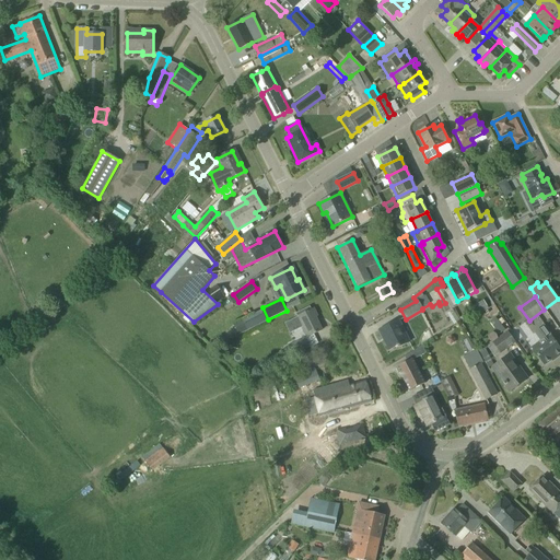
[(486,301),(475,304),(478,312),(489,308),(486,301)]
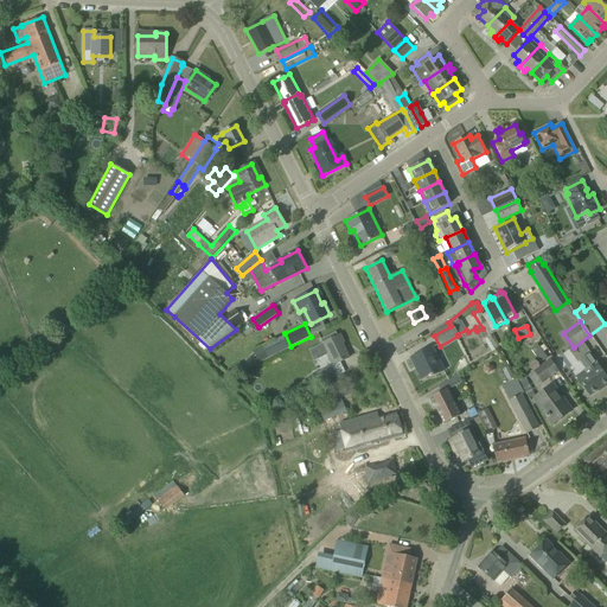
[(320,340),(321,344),(308,351),(314,363),(328,356),(333,365),(349,358),(342,344),(344,343),(340,336),(338,336),(336,332),(320,340)]
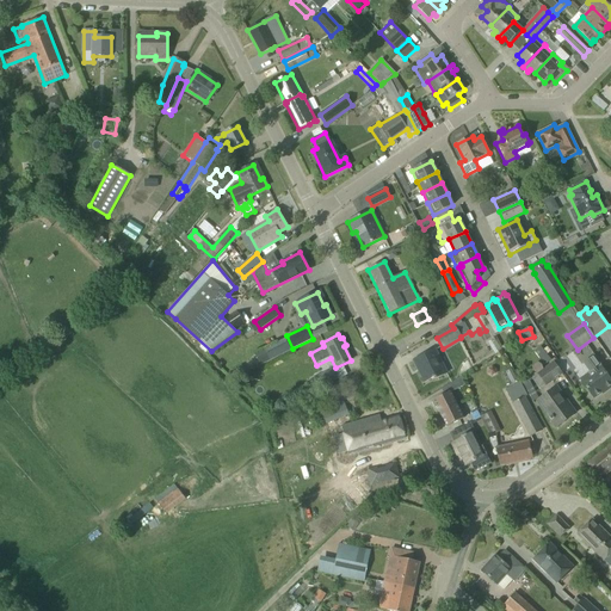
[(255,356),(260,365),(291,350),(287,340),(255,356)]
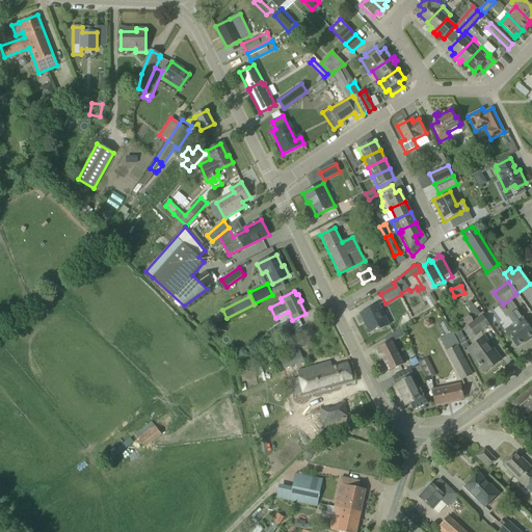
[(472,300),(467,306),(475,316),(480,311),(472,300)]
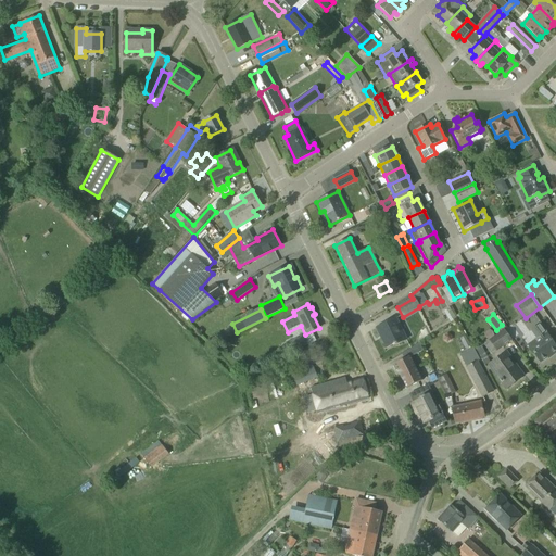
[(395,345),(406,340),(395,318),(376,328),(386,348),(394,343),(395,345)]
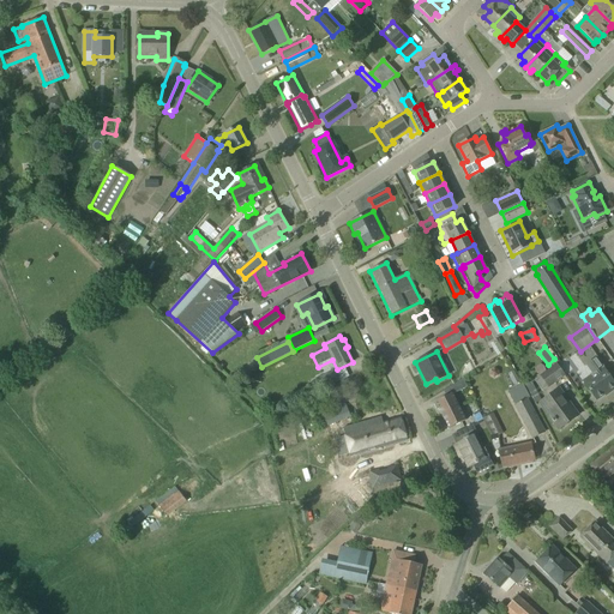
[(613,389),(613,383),(597,359),(588,365),(594,373),(583,380),(596,398),(607,391),(608,393),(613,389)]
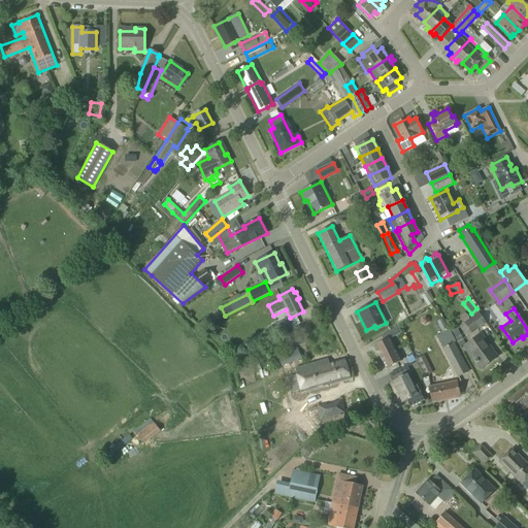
[(471,334),(487,324),(479,312),(463,323),(471,334)]
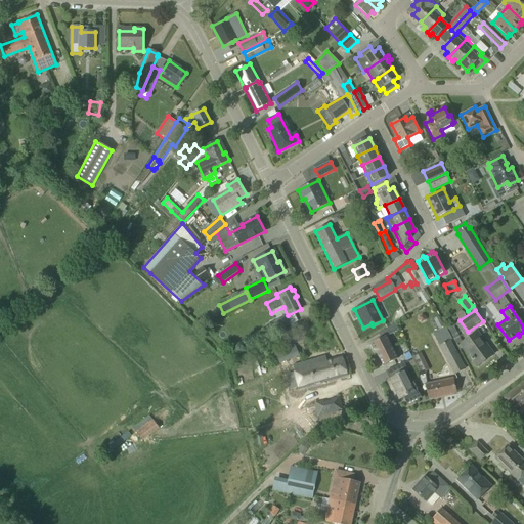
[(286,317),(266,326),(271,336),(291,325),(286,317)]
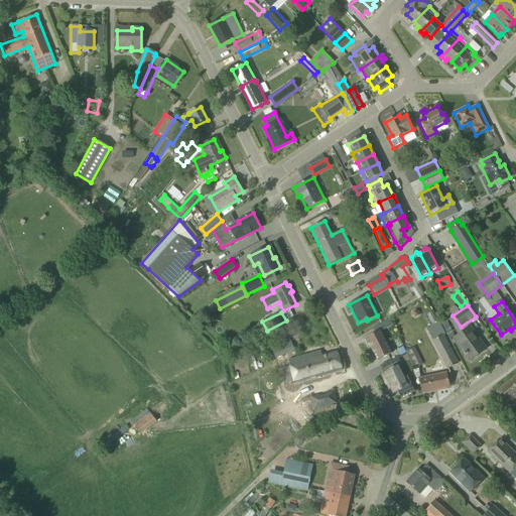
[(383,331),(393,326),(389,318),(380,324),(383,331)]
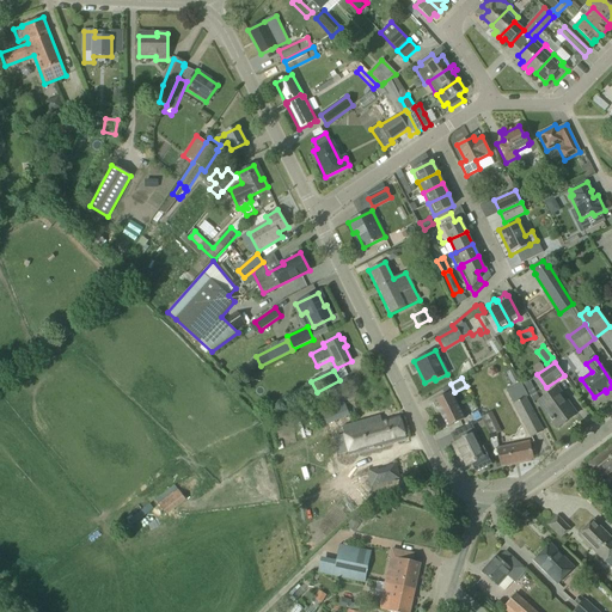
[(526,398),(528,397),(521,384),(507,391),(531,438),(543,432),(526,398)]
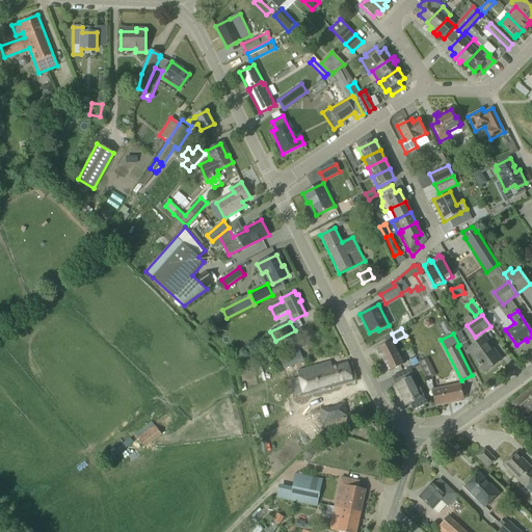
[(484,372),(501,360),(484,338),(468,349),(484,372)]
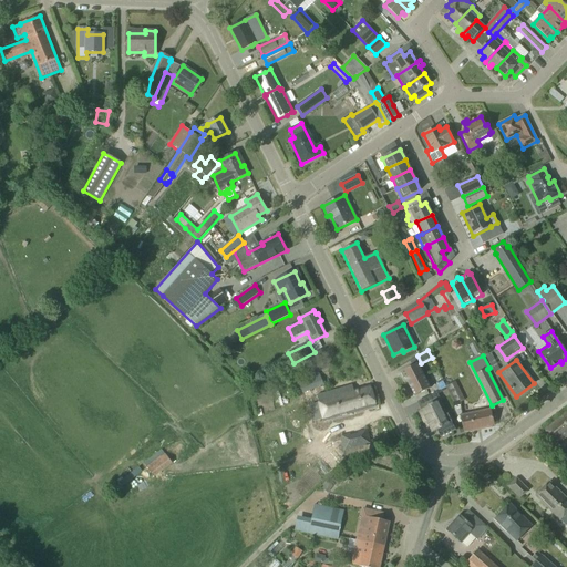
[(402,372),(401,373),(403,379),(405,378),(409,384),(424,375),(418,363),(402,371),(402,372)]
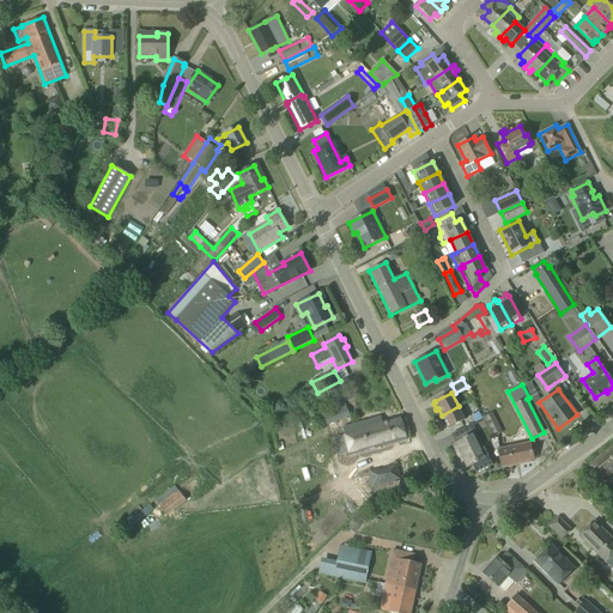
[(327,425),(350,416),(345,405),(322,414),(327,425)]
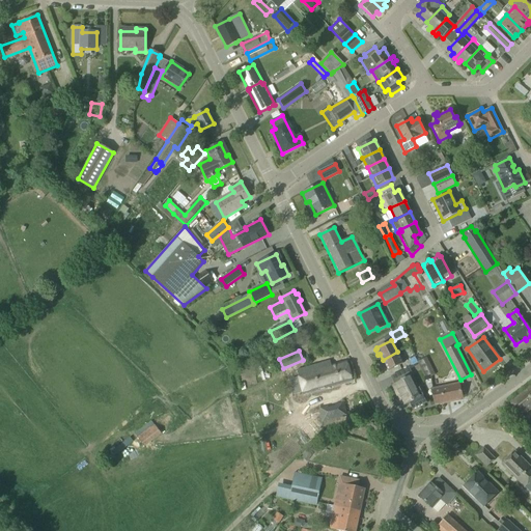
[(403,364),(397,352),(383,360),(385,365),(384,366),(387,372),(403,364)]
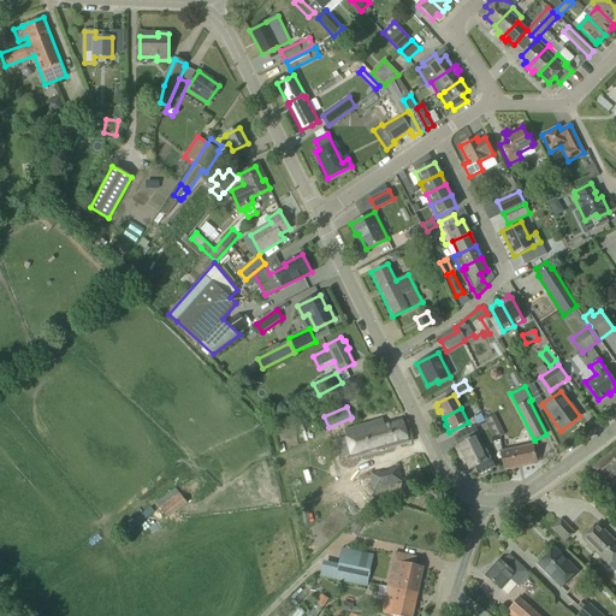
[(496,415),(484,420),(493,438),(501,436),(501,437),(504,434),(496,415)]
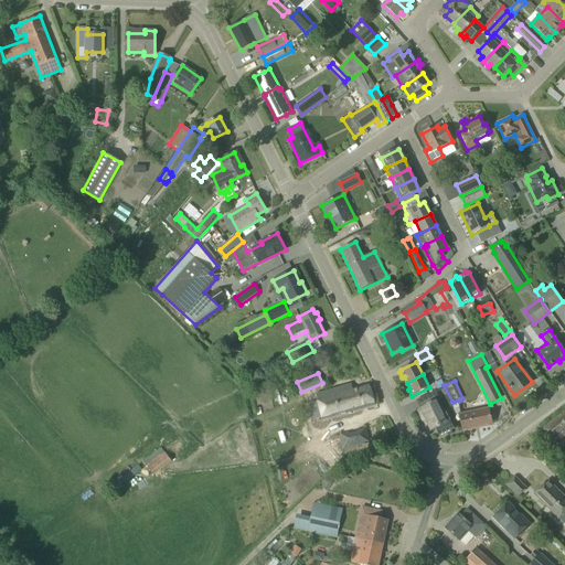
[(316,395),(323,419),(375,405),(369,385),(352,390),(350,385),(316,395)]
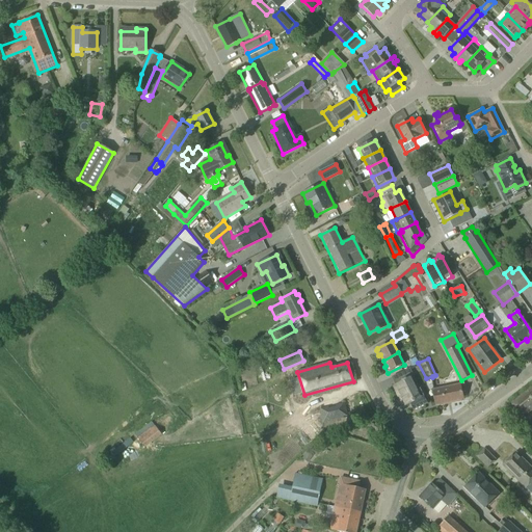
[(409,368),(403,372),(407,380),(409,379),(414,376),(409,368)]
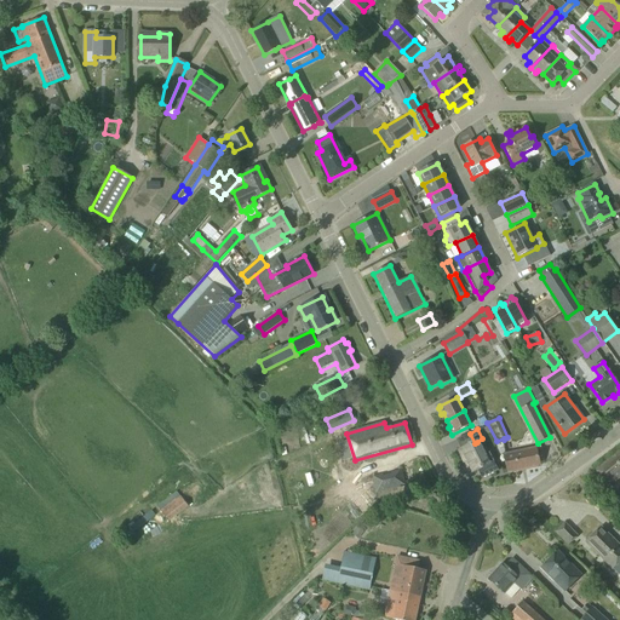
[(477,442),(459,451),(470,472),(477,469),(482,478),(498,471),(489,453),(483,455),(477,442)]
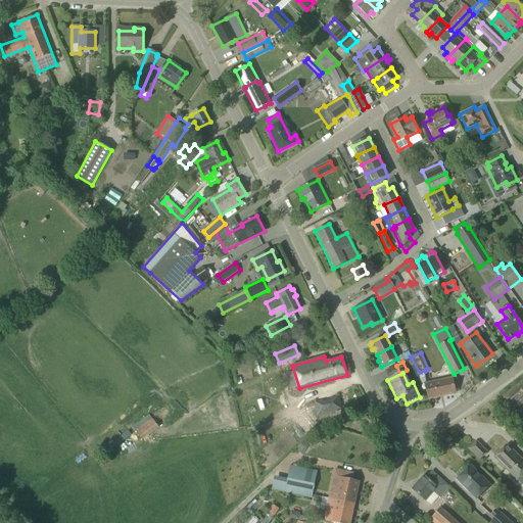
[(429,398),(456,393),(453,378),(426,383),(429,398)]
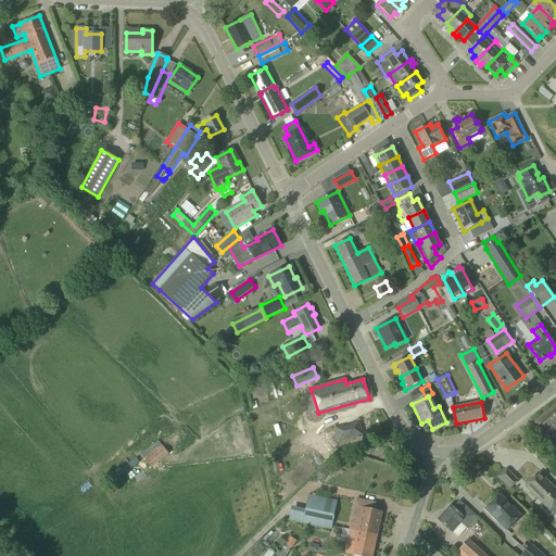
[(555,402),(533,421),(546,437),(555,428),(555,402)]
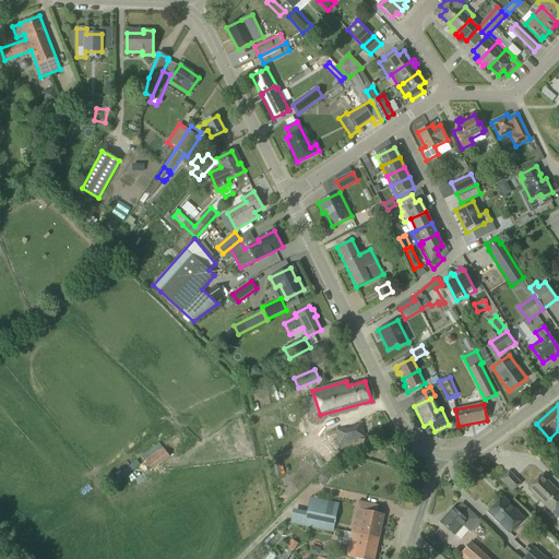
[(353,426),(353,427),(346,429),(345,428),(335,430),(340,445),(366,439),(363,424),(353,426)]
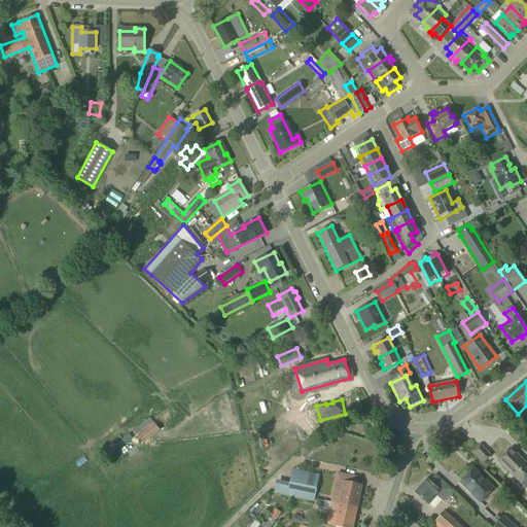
[(143,444),(161,431),(153,421),(136,434),(143,444)]
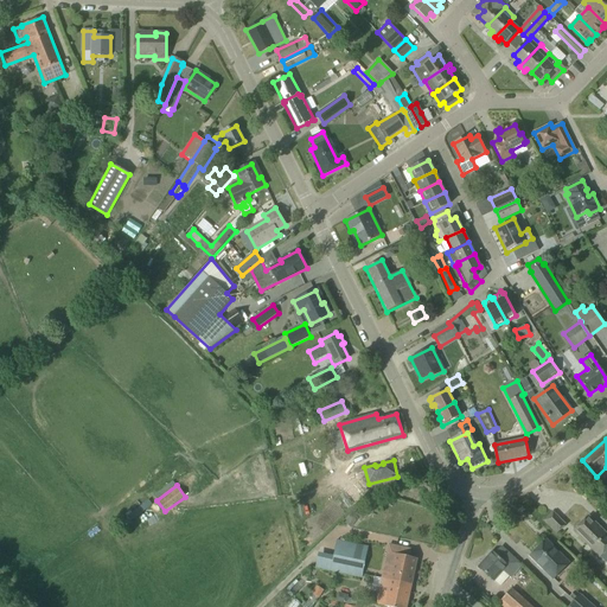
[(556,534),(566,525),(553,511),(543,521),(556,534)]
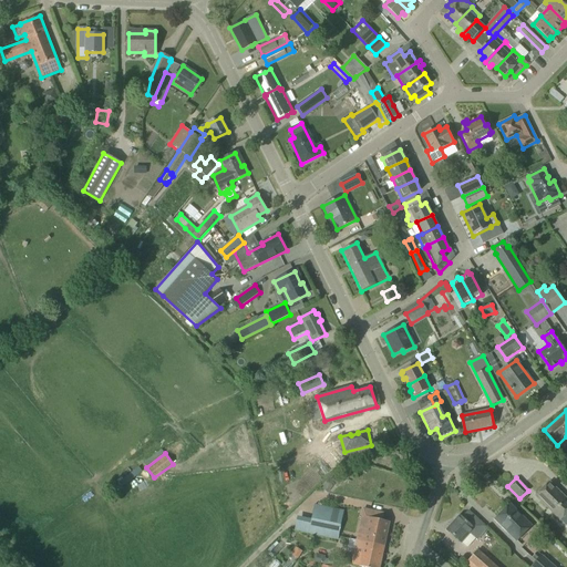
[(566,514),(566,498),(549,482),(535,496),(560,521),(566,514)]
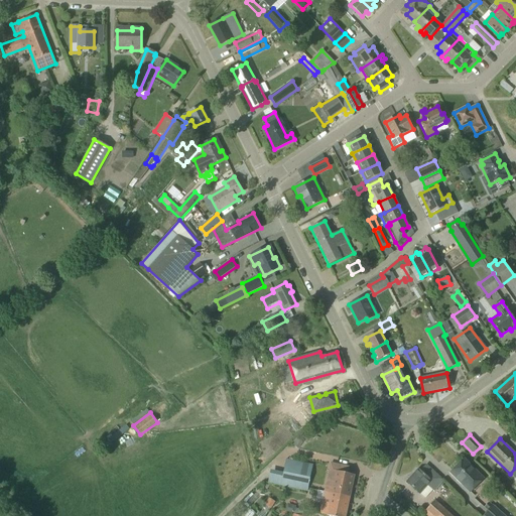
[(280,487),(306,492),(312,465),(286,459),(280,487)]
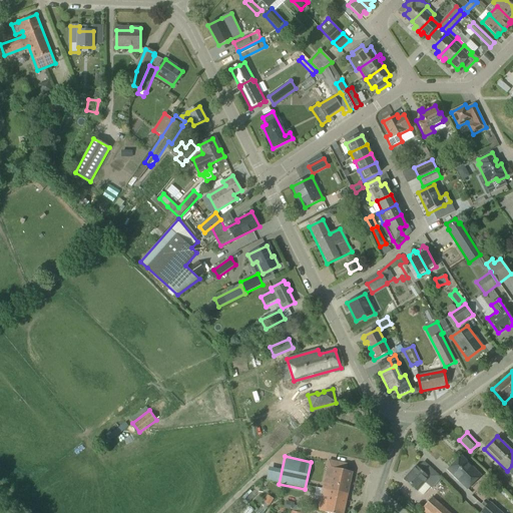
[(480,477),(461,457),(448,470),(468,489),(480,477)]
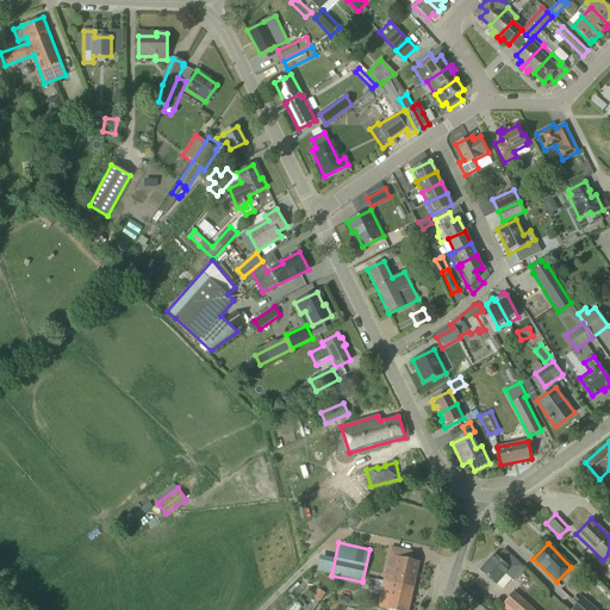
[(495,554),(480,570),(497,584),(497,583),(503,589),(508,584),(502,578),(505,574),(512,579),(514,579),(523,568),(503,549),(497,556),(495,554)]
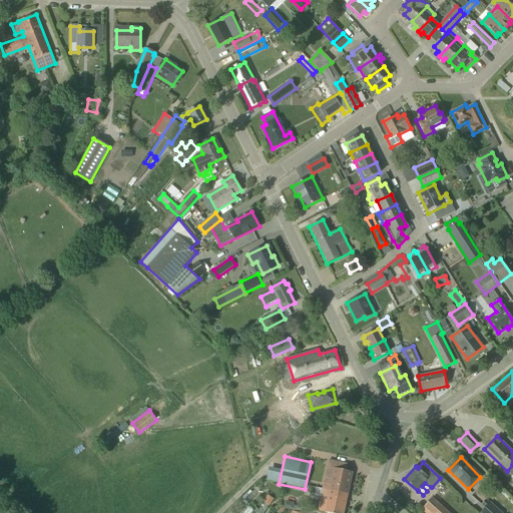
[(348,494),(353,473),(327,467),(322,489),(324,489),(348,494)]
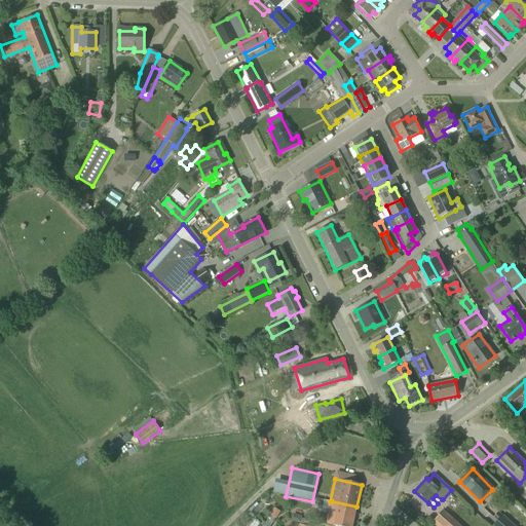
[(351,525),(357,506),(332,501),(327,524),(333,525),(351,525)]
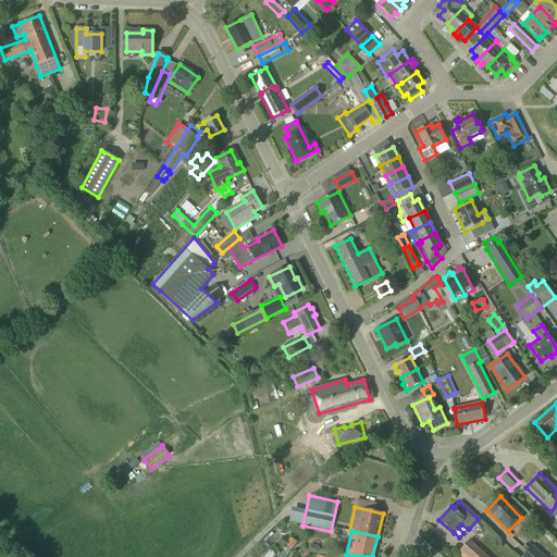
[(289,539),(287,537),(284,543),(286,545),(279,556),(286,556),(293,548),(293,549),(297,542),(291,537),(289,539)]
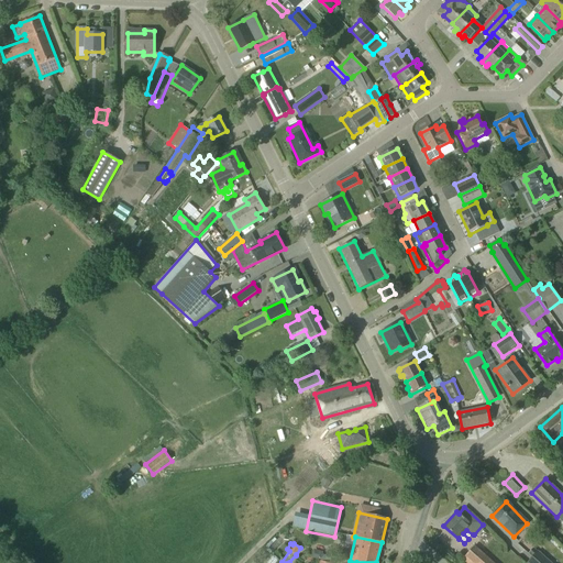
[(493,562),(475,547),(462,561),(464,562),(493,562)]
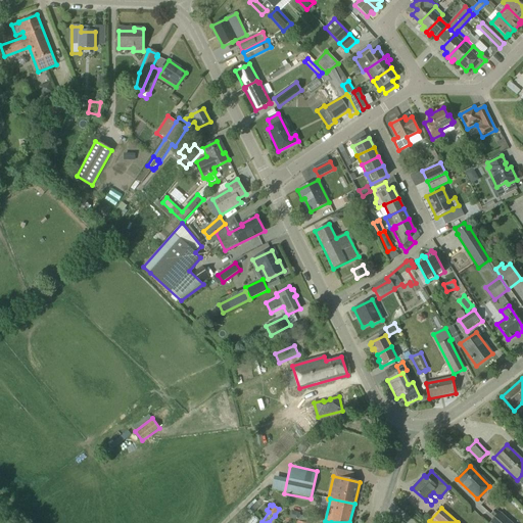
[(494,518),(489,522),(512,522),(500,512),(500,513),(495,509),(490,515),(494,518)]
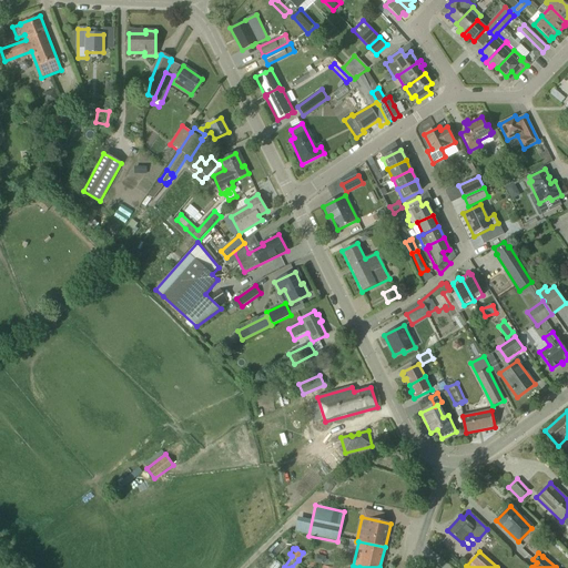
[(314,563),(324,566),(324,564),(328,565),(330,560),(325,559),(326,558),(316,555),(314,563)]
